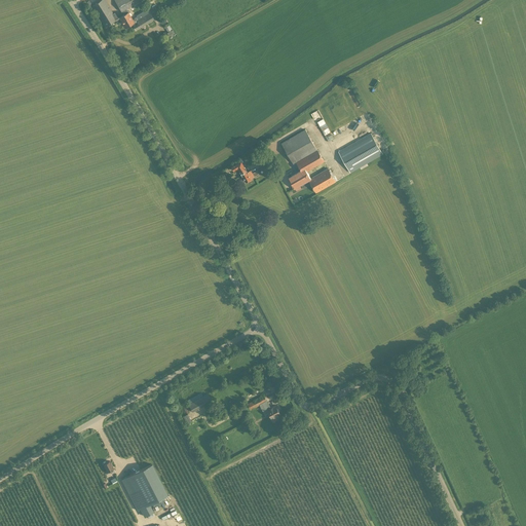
[(105,27),(115,21),(112,14),(113,13),(104,0),(101,0),(91,6),(105,27)]
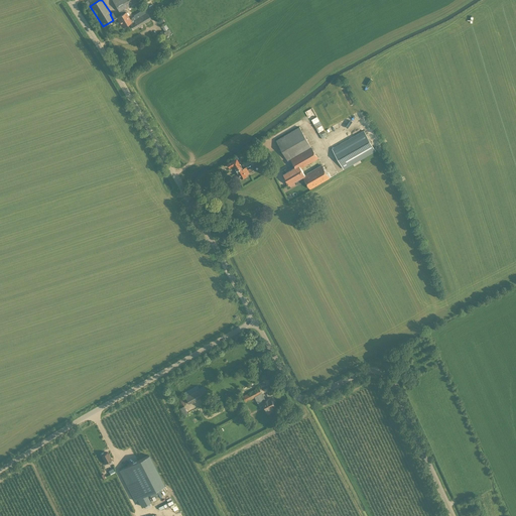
[(122,14),(126,12),(124,8),(130,5),(132,8),(145,0),(112,0),(119,11),(120,11),(122,14)]
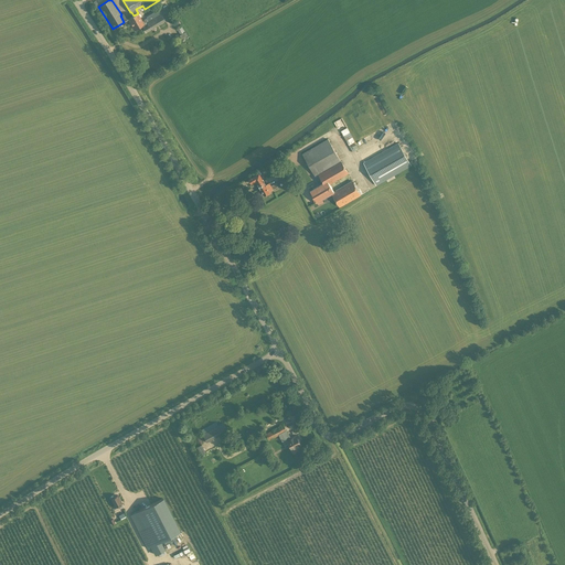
[(138,13),(134,16),(128,19),(135,30),(142,25),(144,27),(146,32),(164,20),(160,13),(149,20),(150,23),(147,24),(145,20),(142,21),(138,13)]
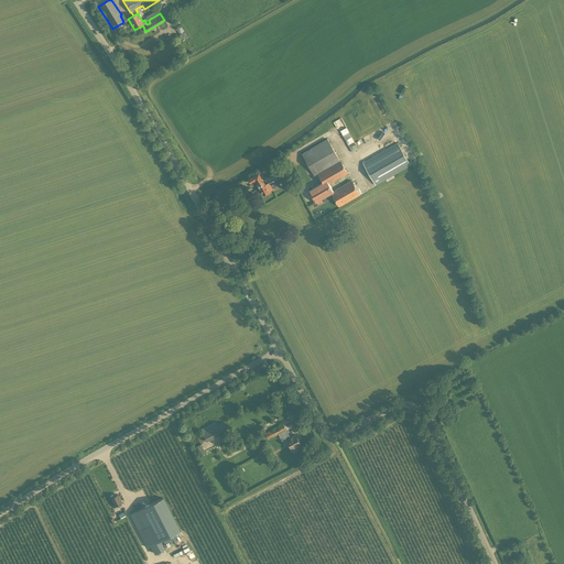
[(345,115),(347,120),(354,117),(351,111),(345,115)]
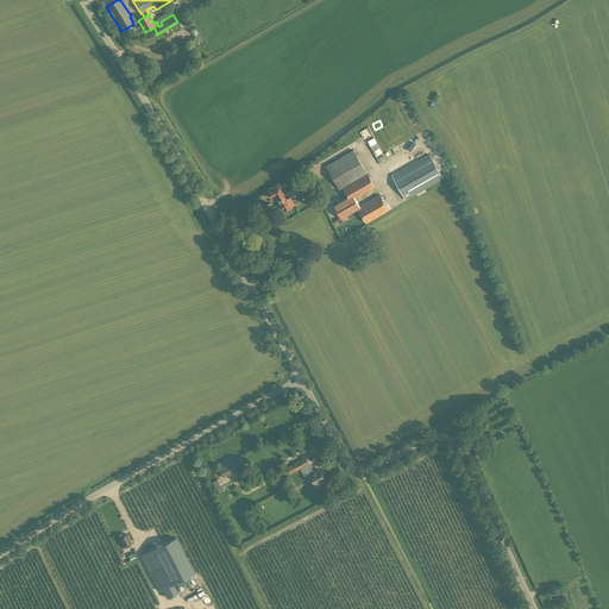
[(368,138),(372,136),(369,127),(359,131),(363,137),(368,136),(368,138)]
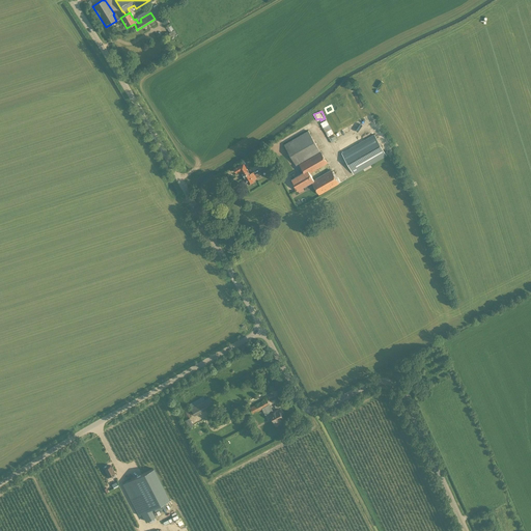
[(290,176),(295,184),(295,185),(311,175),(329,165),(308,131),(284,144),(297,166),(300,165),(304,172),(296,176),(295,174),(290,176)]
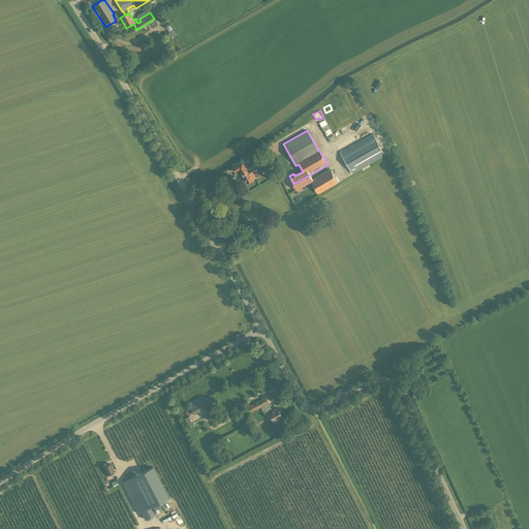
[(352,174),(375,160),(384,155),(373,133),(341,152),(352,174)]
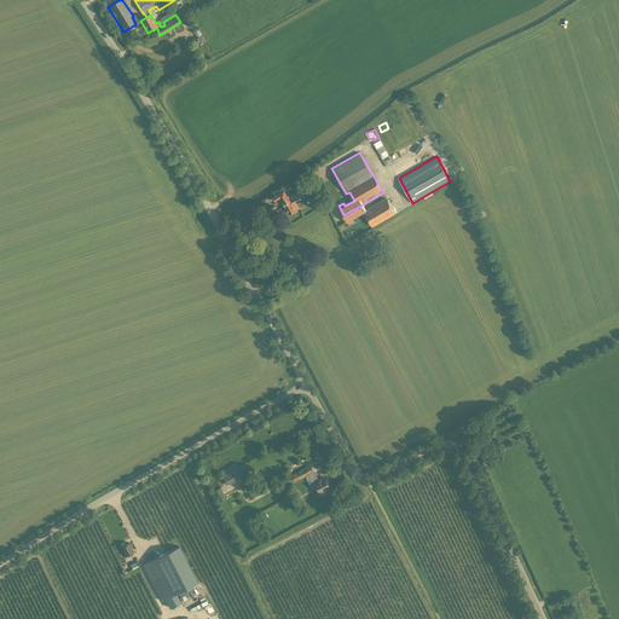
[(279,198),(290,218),(299,213),(298,210),(305,206),(302,201),(298,204),(295,201),(293,203),(284,189),(272,196),(276,202),(279,198)]
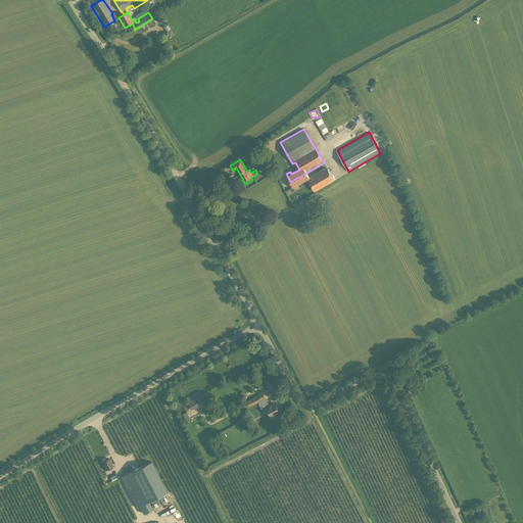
[(290,182),(290,181),(289,182),(292,188),(293,187),(294,190),(299,187),(298,185),(307,180),(315,192),(334,180),(327,168),(310,178),(306,173),(290,182)]
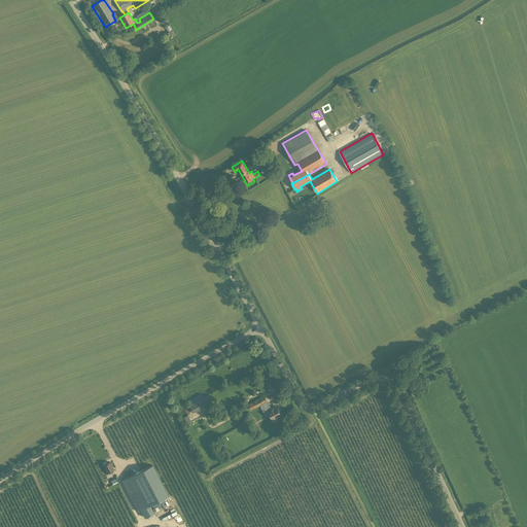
[(192,413),(207,405),(202,394),(196,397),(197,399),(188,405),(192,413)]
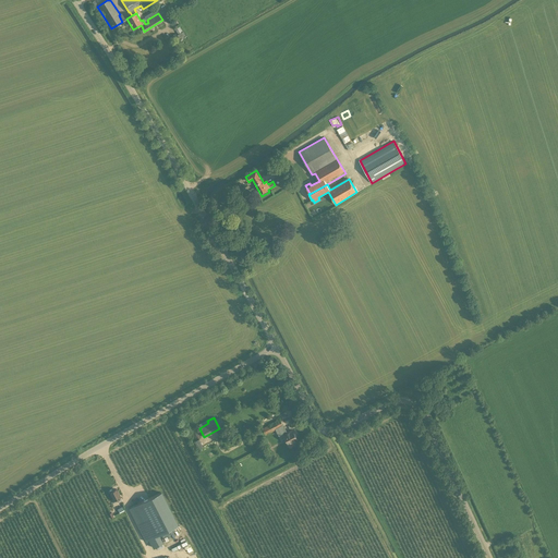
[(295,444),(294,443),(298,440),(292,429),(287,433),(280,420),(263,428),(266,435),(276,429),(281,439),(286,437),(290,447),(295,444)]
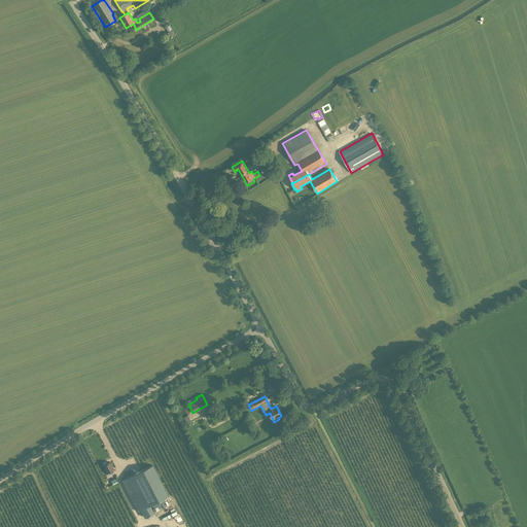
[(108,476),(115,472),(110,462),(106,463),(103,464),(104,465),(103,465),(108,476)]
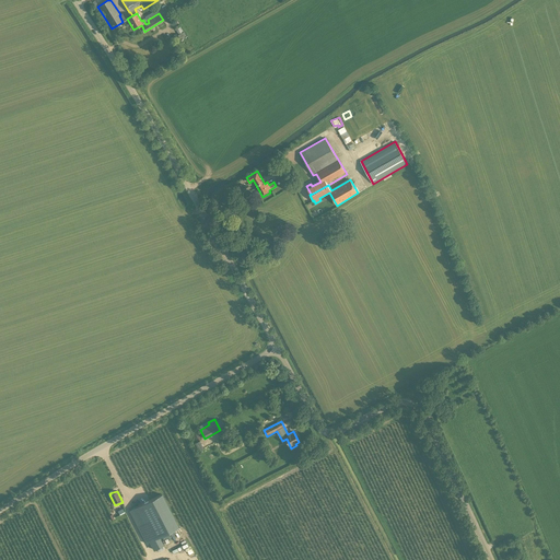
[(162,494),(132,510),(130,511),(147,544),(149,541),(153,550),(163,545),(159,537),(178,527),(162,494)]
